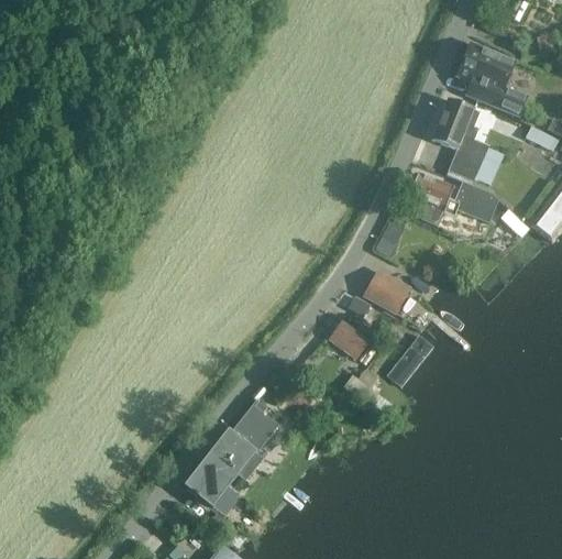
[(555,43),(548,36),(540,46),(548,52),(555,43)]
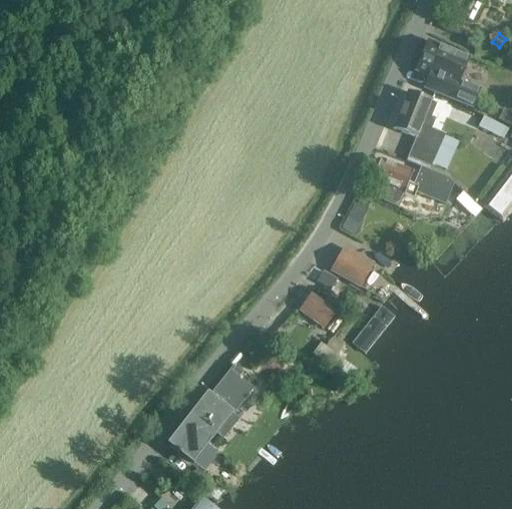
[(469,55),(429,38),(416,68),(429,73),(424,86),(473,106),(474,104),(473,103),(480,87),(460,78),(469,55)]
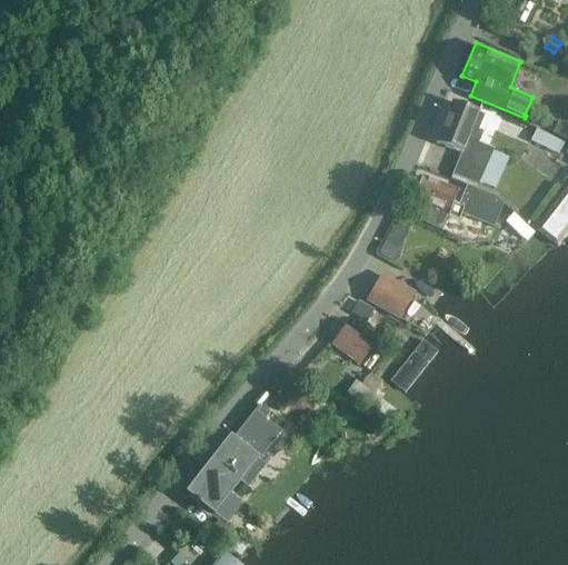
[(485,111),(479,109),(454,98),(437,139),(461,149),(452,171),(478,182),(495,146),(479,139),(484,128),(479,127),(485,111)]
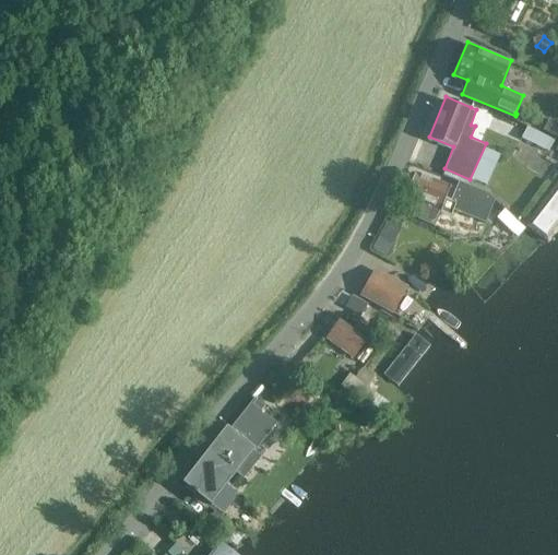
[(557,125),(547,119),(542,130),(557,139),(557,125)]
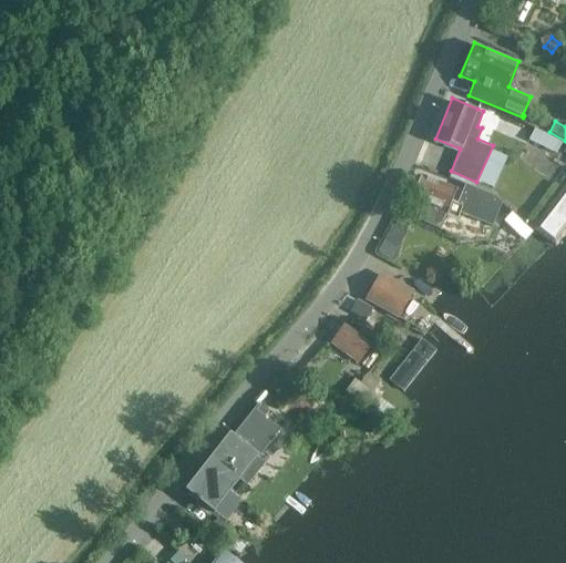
[(561,141),(545,130),(535,125),(531,135),(556,149),(561,141)]
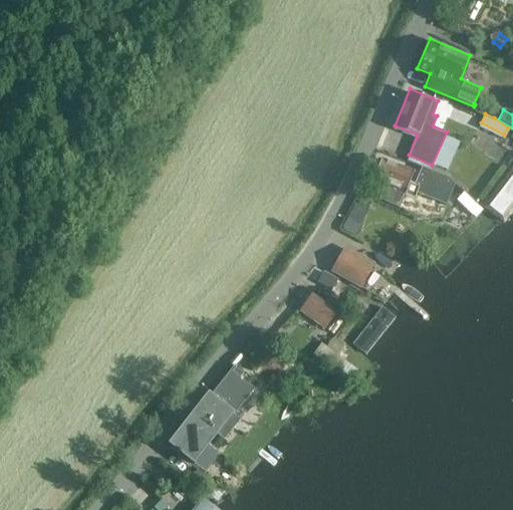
[(402,201),(406,193),(416,196),(419,188),(447,200),(455,181),(451,176),(423,164),(420,171),(416,182),(411,180),(415,170),(408,168),(381,157),(373,179),(387,184),(386,185),(382,194),(385,198),(397,203),(402,201)]
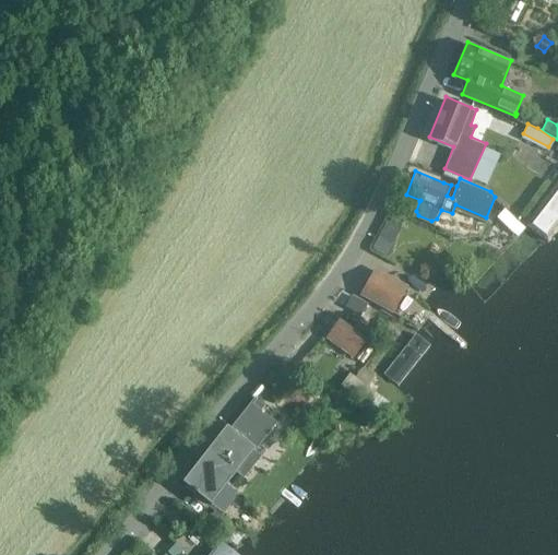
[(557,184),(531,220),(546,233),(557,216),(557,184)]
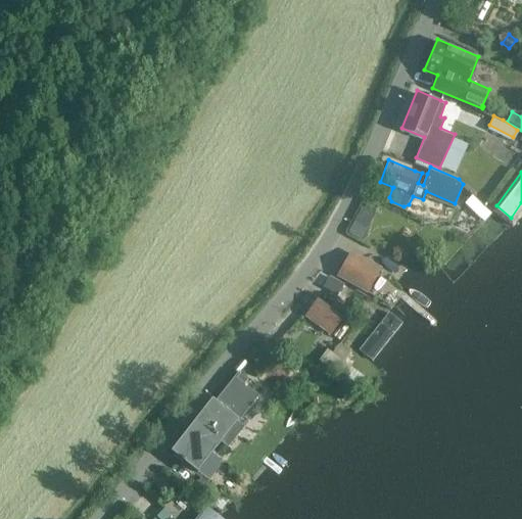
[(465,202),(482,219),(490,210),(489,210),(487,208),(486,207),(473,194),(465,202)]
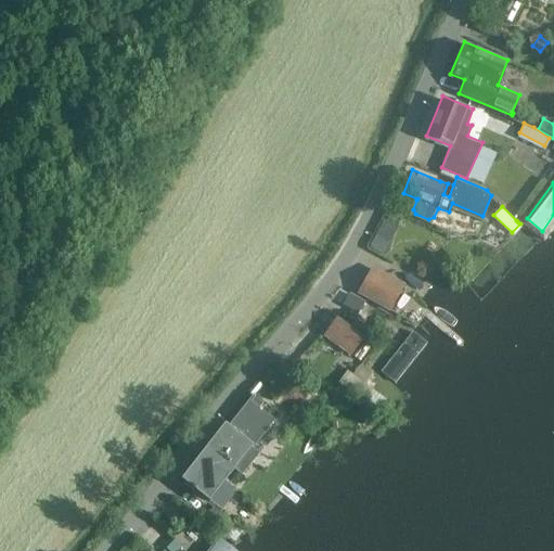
[(391,240),(376,232),(371,243),(386,252),(391,240)]
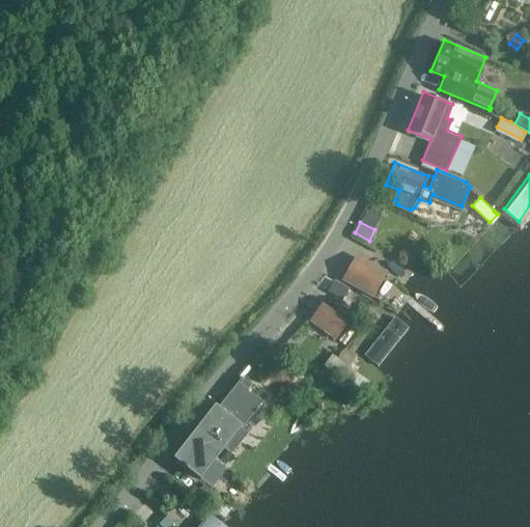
[(357,254),(344,277),(372,294),(386,270),(357,254)]
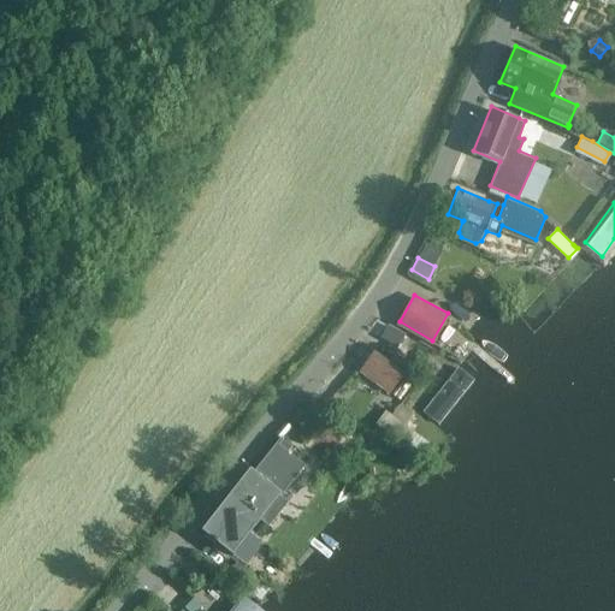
[(390,390),(403,372),(374,350),(361,368),(390,390)]
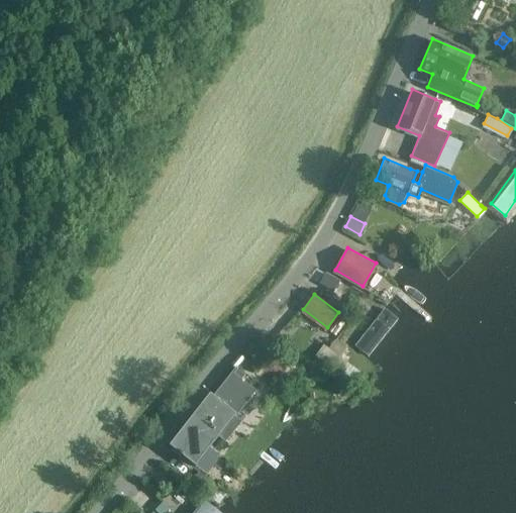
[(400,314),(388,304),(363,332),(375,343),(400,314)]
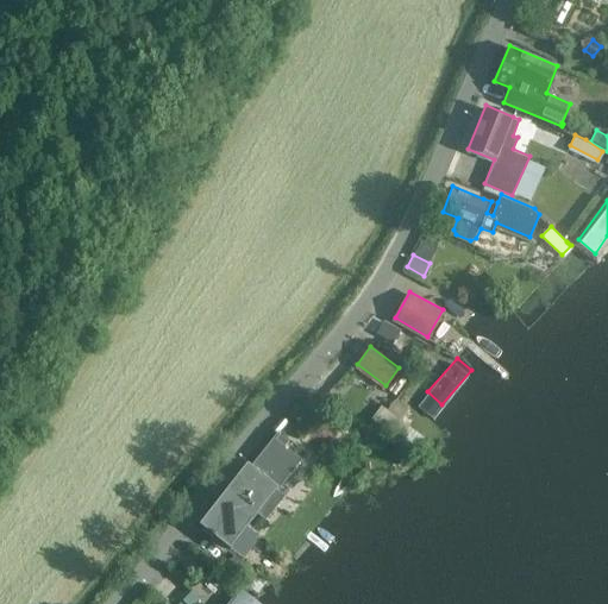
[(419,396),(409,390),(394,413),(401,417),(409,407),(411,408),(419,396)]
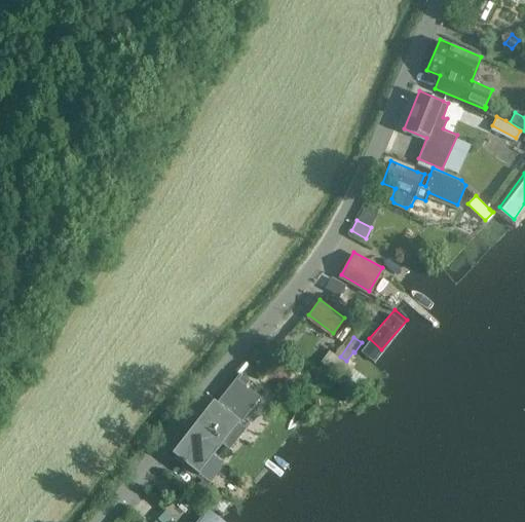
[(370,381),(337,356),(329,367),(362,392),(370,381)]
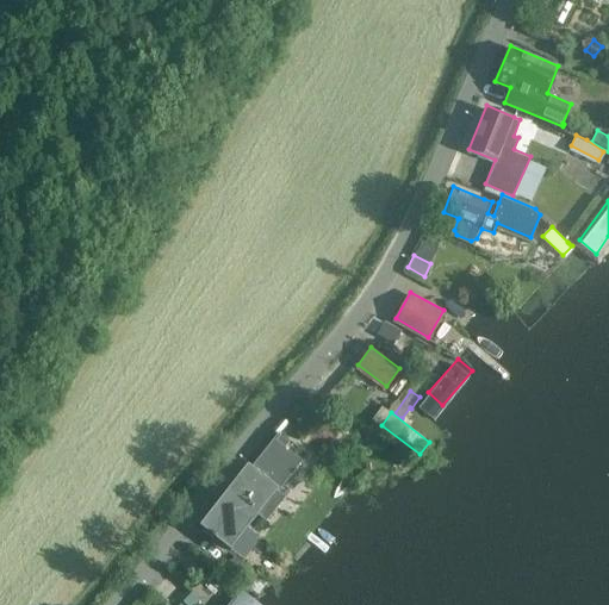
[(247,463),(199,525),(200,526),(221,542),(230,549),(241,557),(254,542),(254,534),(247,528),(278,488),(279,488),(303,459),(285,444),(287,441),(277,432),(250,466),(248,465),(247,463)]
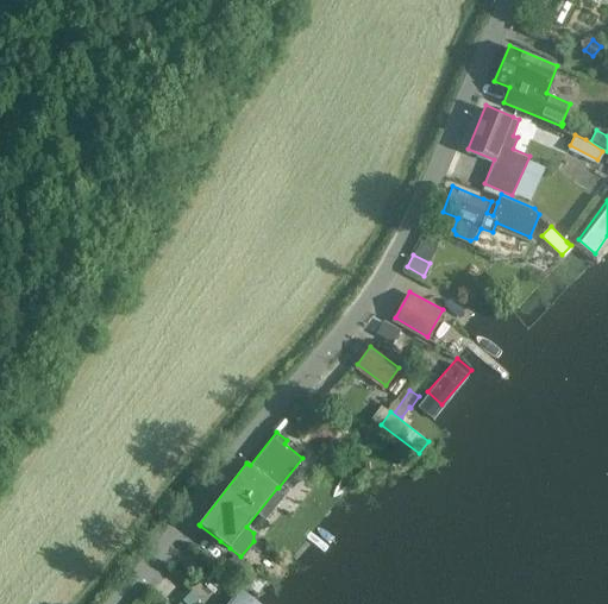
[(238,557),(230,567),(250,580),(257,571),(238,557)]
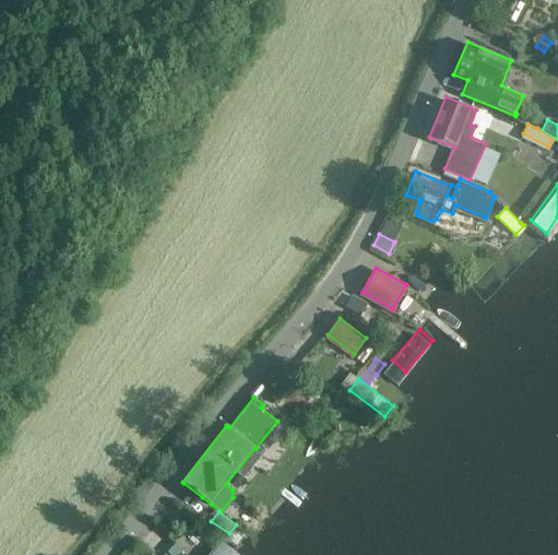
[(237,554),(221,541),(209,554),(237,554)]
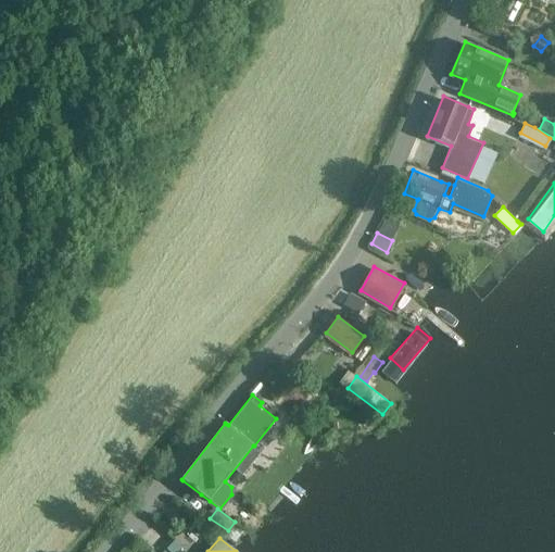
[(174,539),(167,547),(173,551),(179,551),(185,548),(174,539)]
